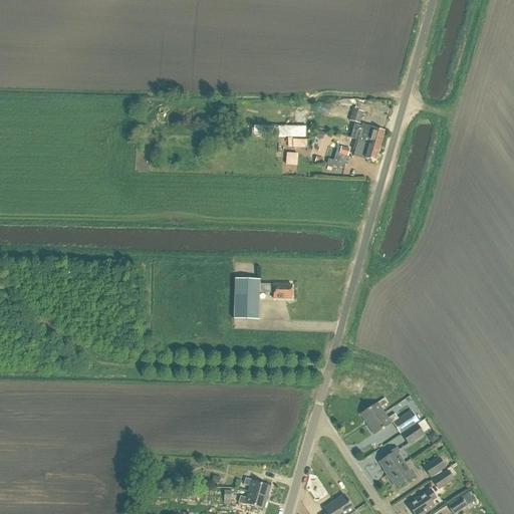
[(360,123),(363,111),(353,108),(349,120),(360,123)]
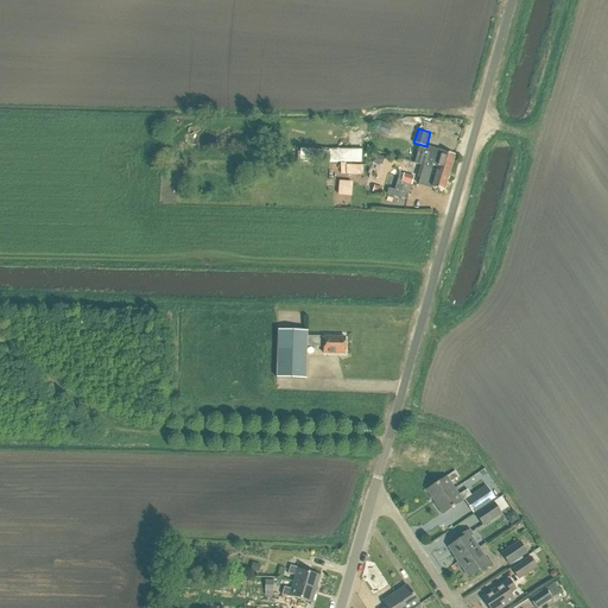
[(366,162),(366,150),(304,147),(304,160),(366,162)]
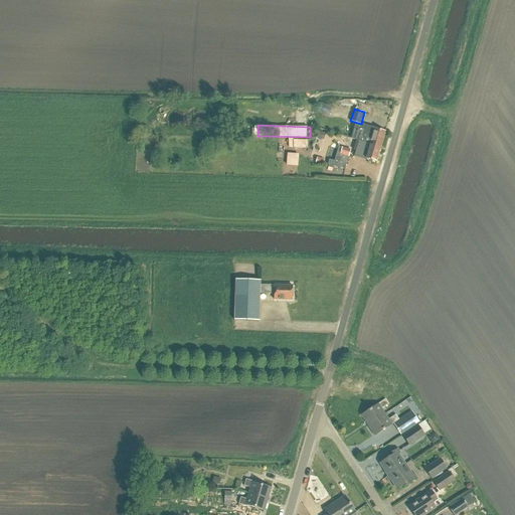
[(359,141),(381,147),(385,132),(366,127),(365,129),(355,126),(351,139),(359,141)]
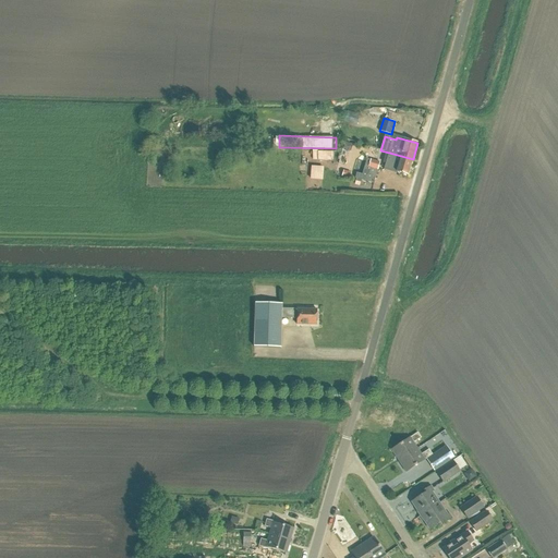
[(317,152),(317,161),(331,161),(331,152),(317,152)]
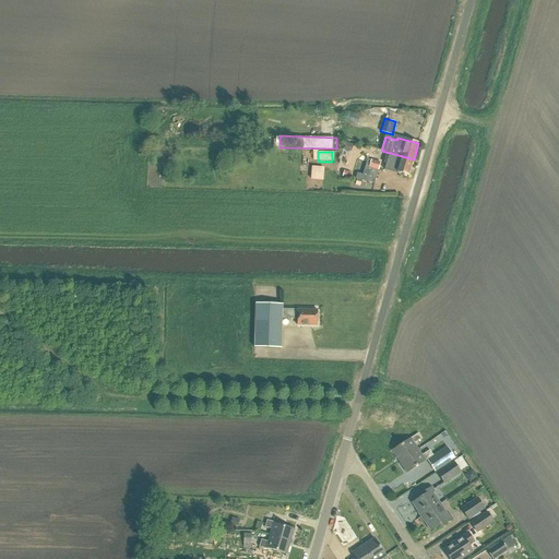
[(408,176),(414,159),(390,153),(384,170),(396,174),(397,173),(408,176)]
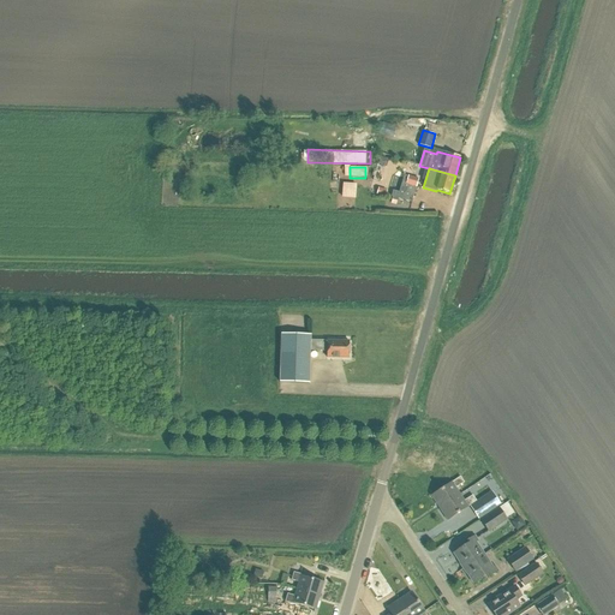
[(396,202),(398,199),(412,203),(418,179),(404,175),(399,192),(393,191),(390,197),(392,197),(392,199),(396,202)]
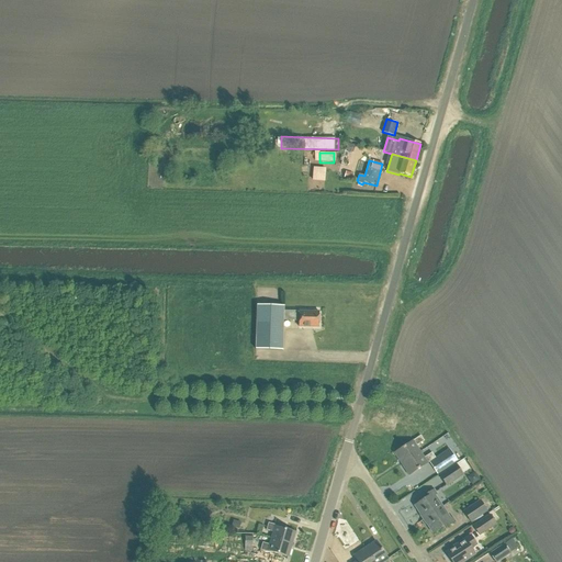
[(315,181),(328,181),(328,168),(315,168),(315,181)]
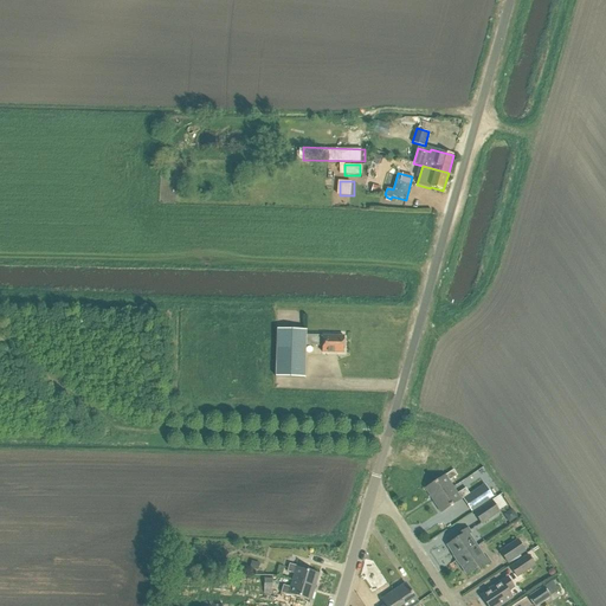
[(322,336),(305,336),(305,331),(277,330),(276,378),(304,378),(305,346),(322,347),(322,353),(343,353),(345,337),(322,336)]
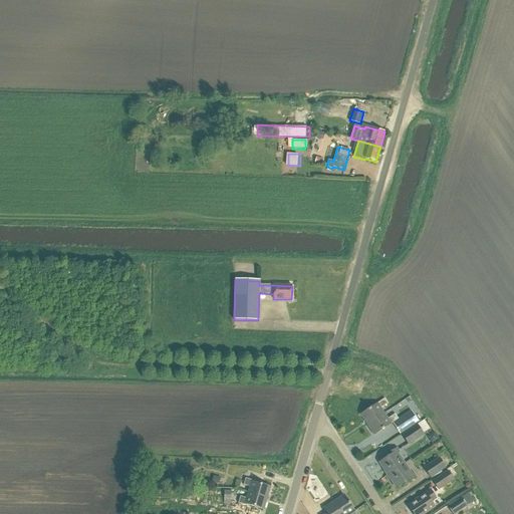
[(367,425),(384,414),(380,408),(388,404),(384,399),(377,404),(360,415),(367,425)]
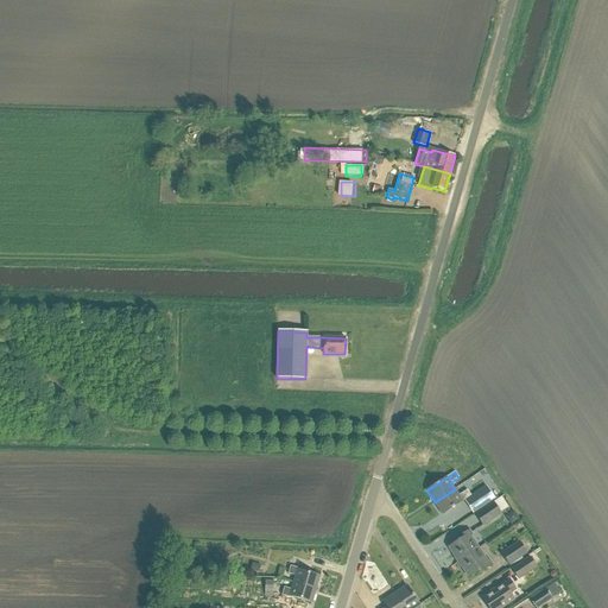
[(475,493),(483,506),(494,499),(486,486),(475,493)]
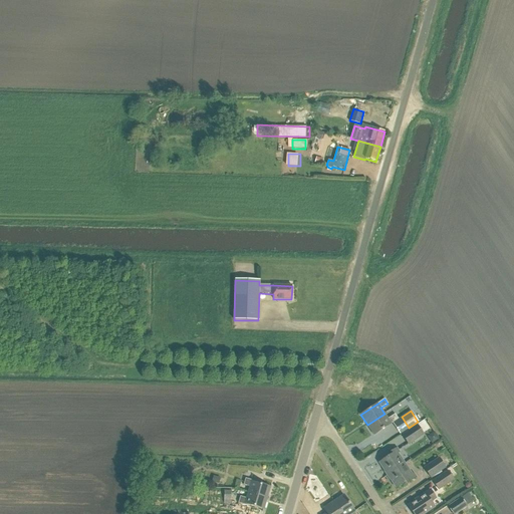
[(384,414),(367,425),(374,435),(392,424),(399,419),(395,414),(388,419),(384,414)]
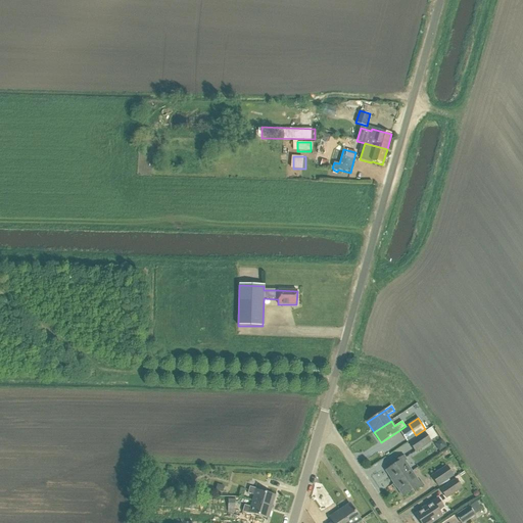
[(416,453),(432,442),(425,431),(409,441),(416,453)]
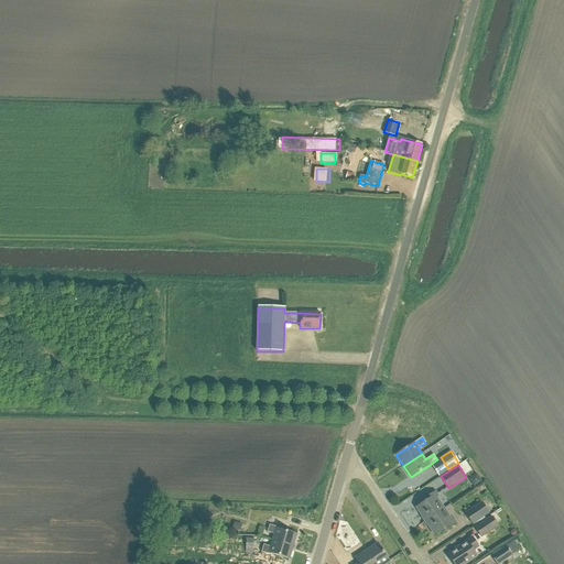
[(480,474),(473,478),(477,485),(485,481),(480,474)]
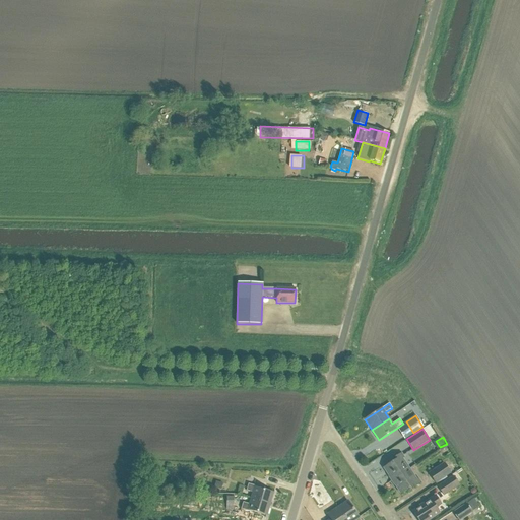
[(392,480),(409,469),(402,459),(404,458),(401,454),(392,459),(394,461),(384,468),(392,480)]
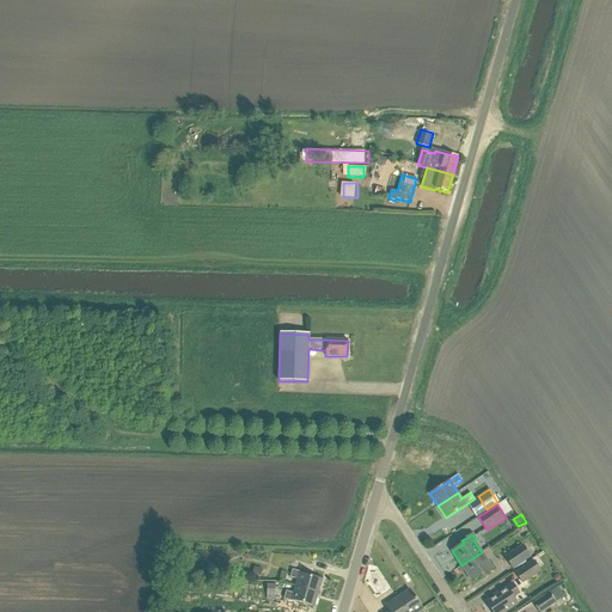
[(513,569),(531,556),(522,544),(505,556),(513,569)]
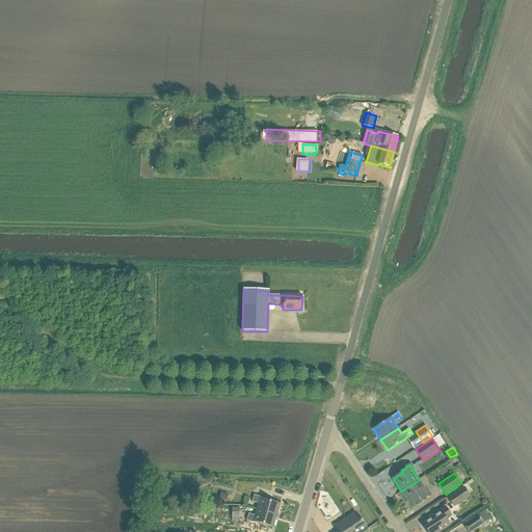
[(419,480),(401,491),(409,505),(420,498),(422,501),(430,495),(427,490),(426,491),(419,480)]
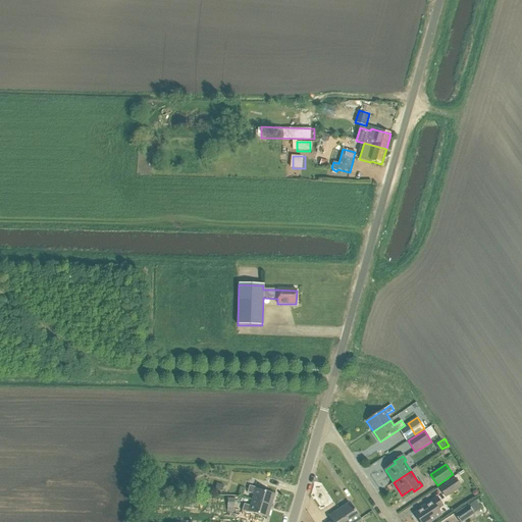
[(446,498),(461,486),(455,477),(439,487),(446,498)]
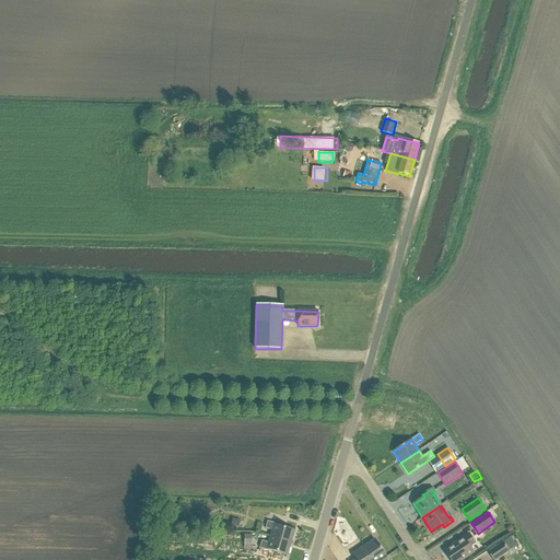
[(242,522),(233,520),(231,526),(240,528),(242,522)]
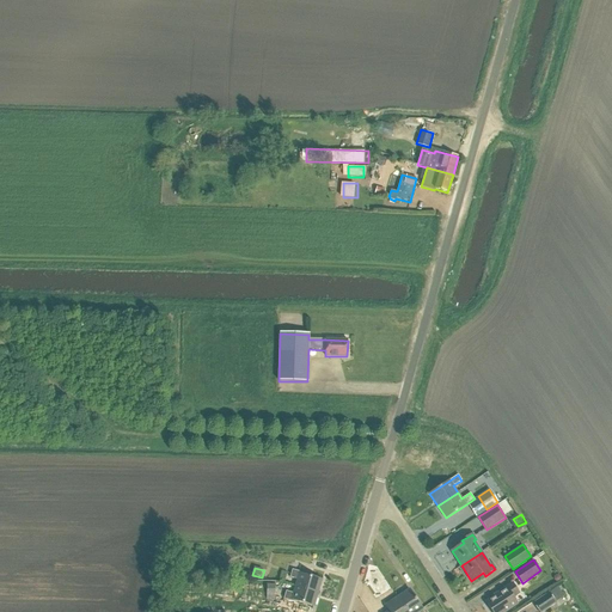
[(295,587),(318,593),(322,580),(300,573),(292,570),(291,577),(298,580),(295,587)]
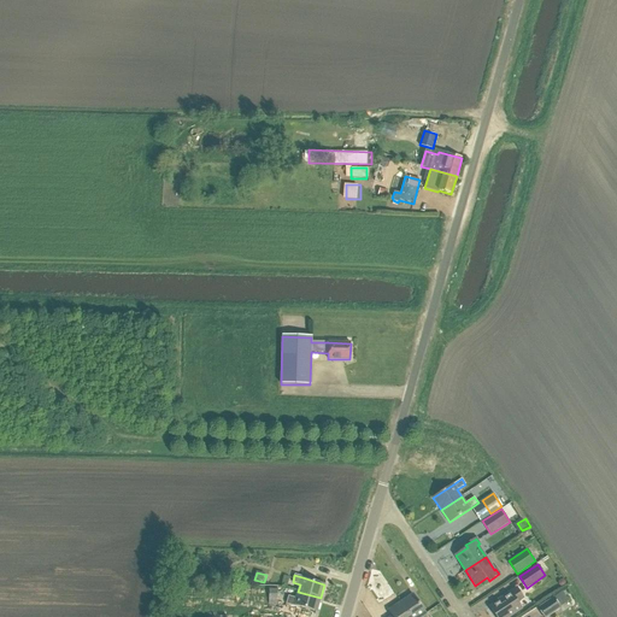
[(495,616),(509,616),(522,609),(517,603),(523,598),(517,588),(503,598),(504,599),(491,607),(495,616)]
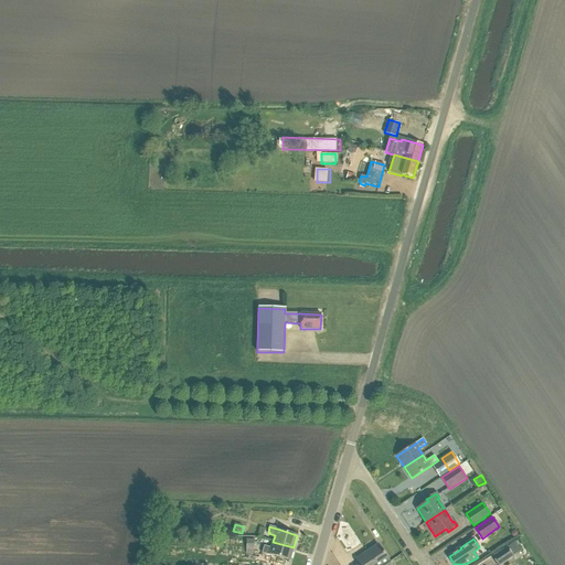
[(290,561),(294,547),(273,542),(270,547),(264,546),(262,553),(269,555),(269,554),(290,561)]
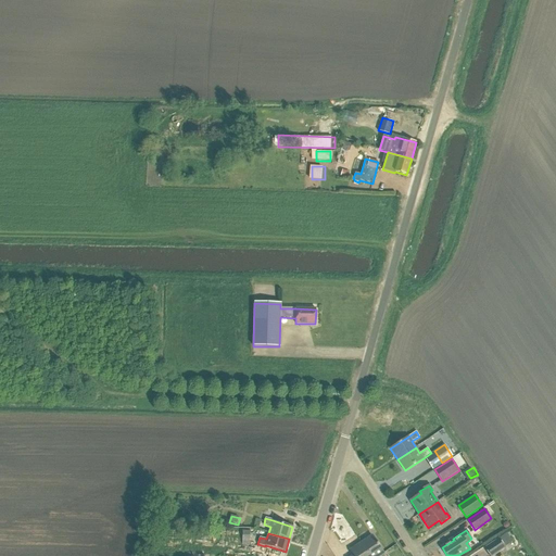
[(506,533),(498,539),(505,547),(513,542),(506,533)]
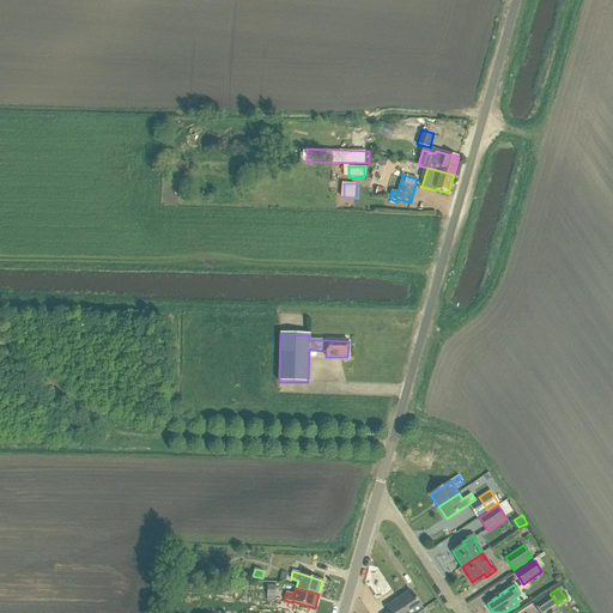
[(398,598),(407,612),(424,612),(423,611),(424,611),(410,590),(398,598)]
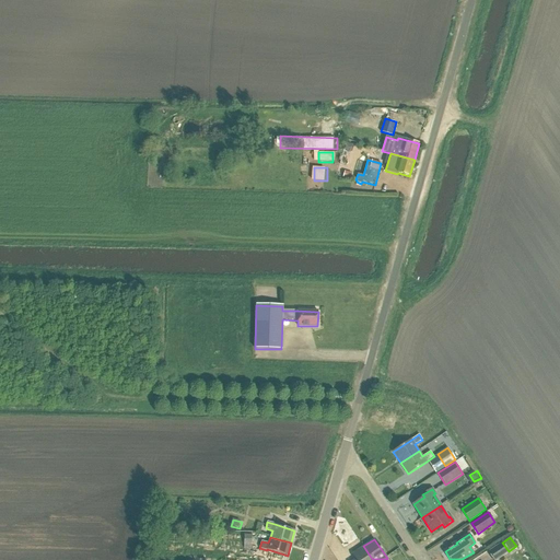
[(502,543),(488,552),(492,559),(498,559),(509,552),(509,551),(502,543)]
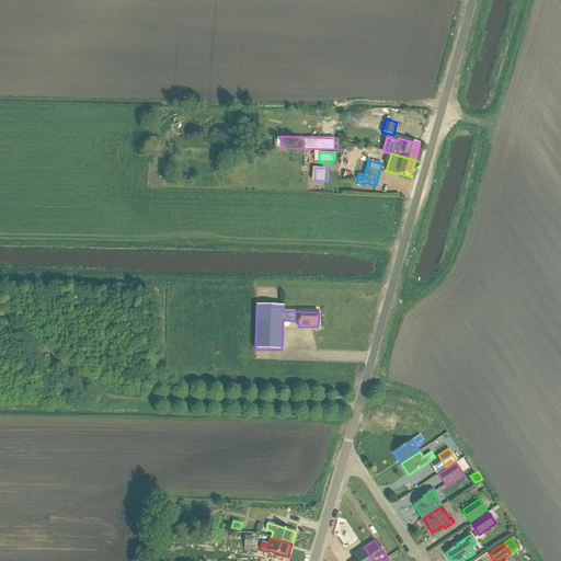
[(373,560),(364,547),(353,554),(357,560),(356,560),(373,560)]
